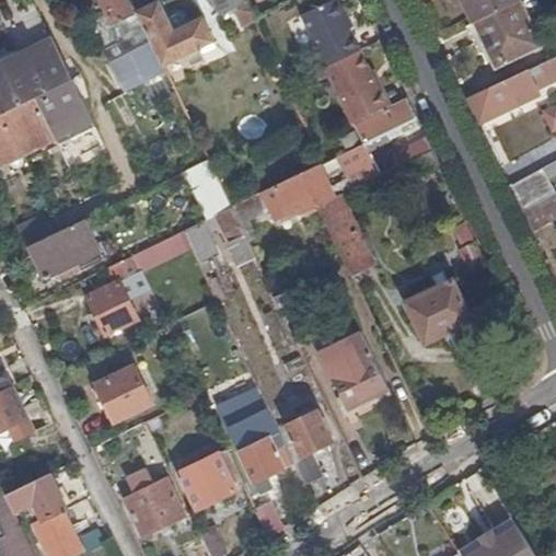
[(61,0),(77,30),(107,14),(112,25),(131,15),(124,0),(61,0)]
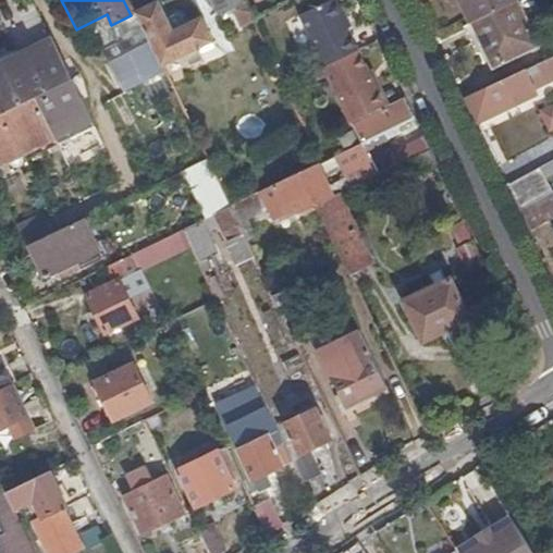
[(240,26),(253,21),(243,0),(211,0),(218,13),(231,8),(240,26)]
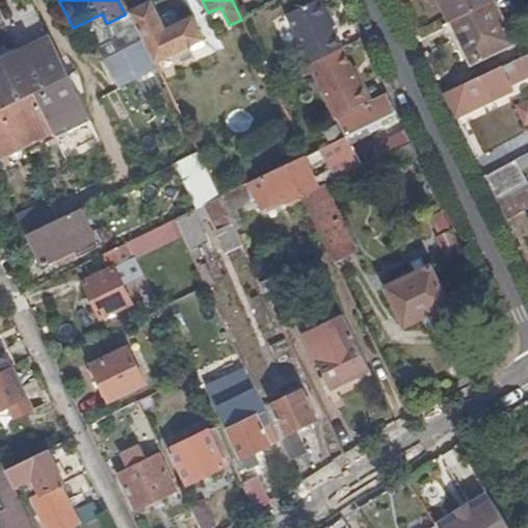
[(493,1),(492,0),(439,0),(450,22),(493,1)]
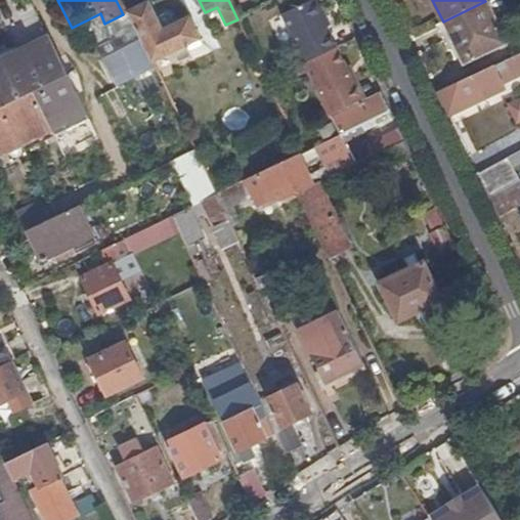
[(306,62),(335,48),(312,1),(283,14),(306,62)]
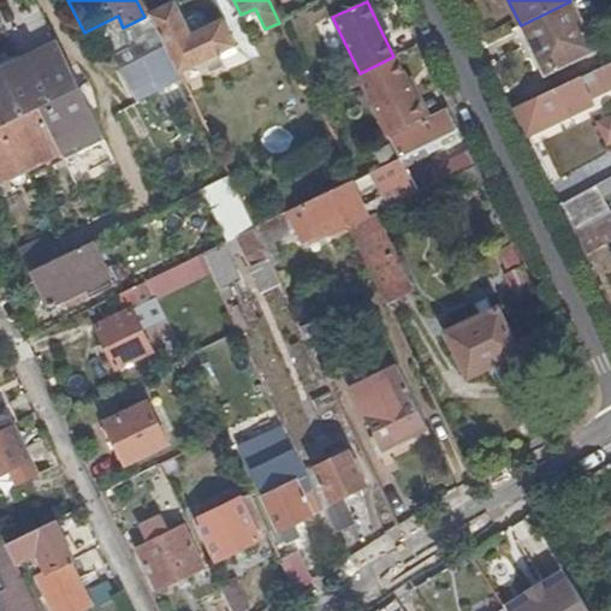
[(594,49),(571,1),(570,1),(521,25),(544,73),(594,49)]
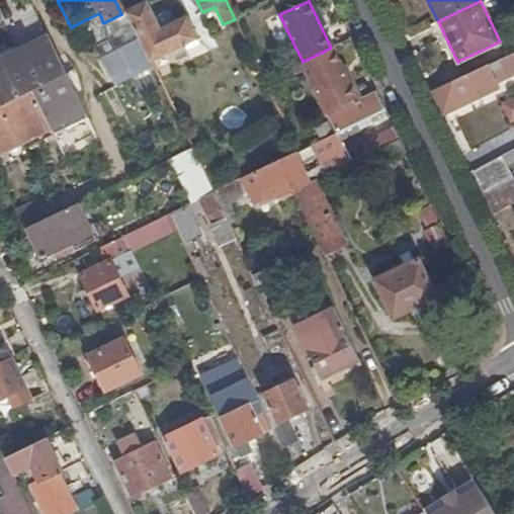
[(140,39),(150,61),(170,51),(176,61),(187,56),(182,45),(196,38),(186,17),(172,23),(169,17),(162,14),(154,18),(146,2),(125,10),(126,12),(140,39)]
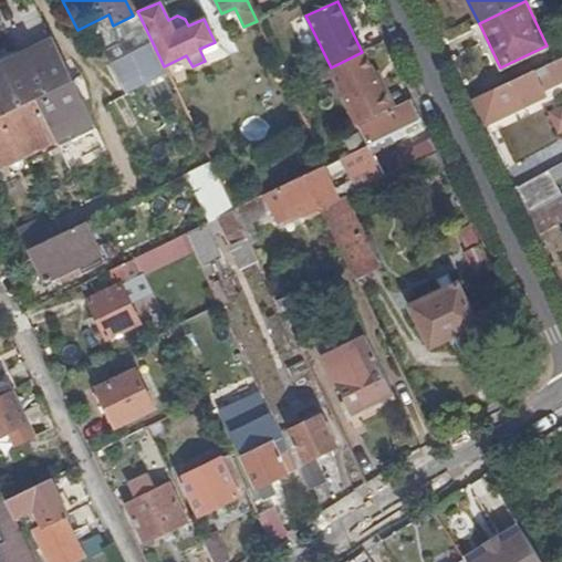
[(104,51),(111,63),(153,43),(138,13),(133,16),(113,25),(108,14),(77,30),(104,51)]
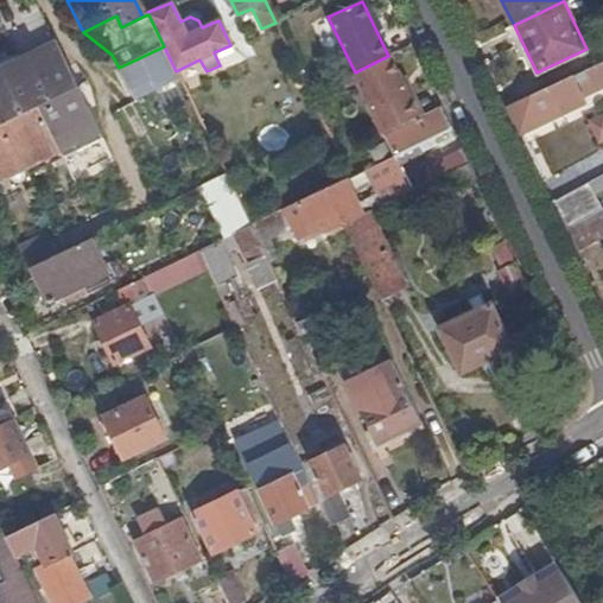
[(0,177),(99,132),(57,43),(0,69),(0,177)]
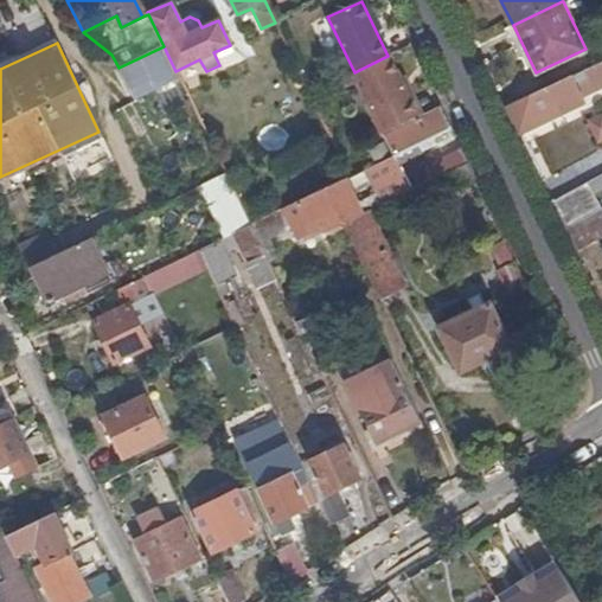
[(134,101),(179,78),(175,71),(164,46),(119,68),(134,101)]
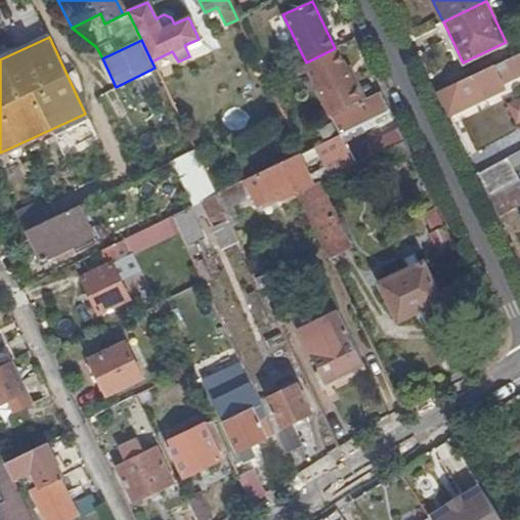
[(305,62),(331,115),(354,103),(347,87),(352,84),(335,48),(306,62),(305,62)]
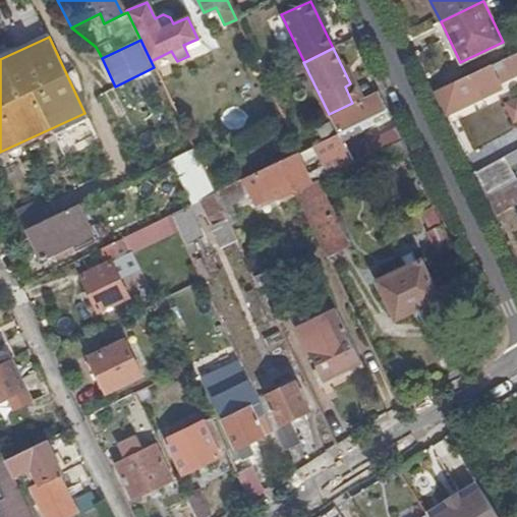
[(516,52),(435,92),(445,114),(502,87),(500,81),(516,73),(516,52)]
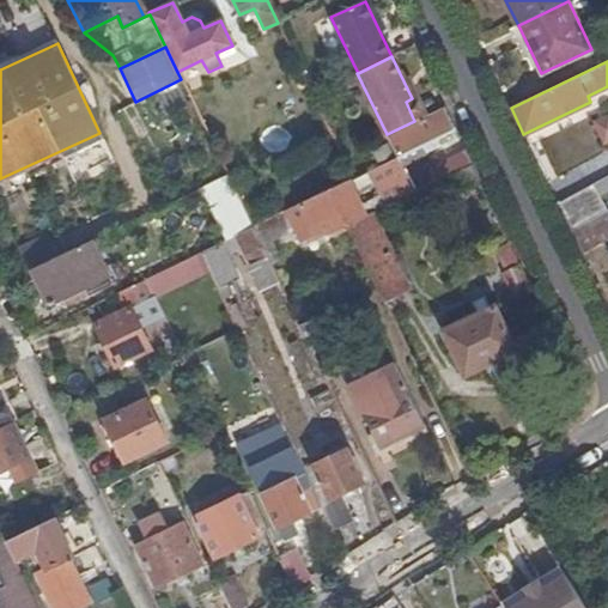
[(305,80),(312,95),(336,83),(328,68),(305,80)]
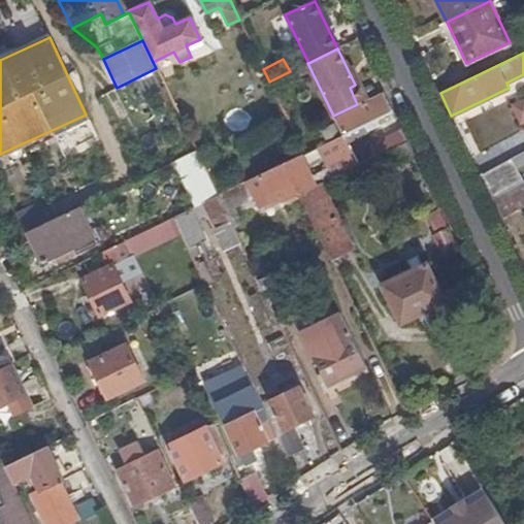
[(357,104),(363,101),(355,85),(350,88),(357,104)]
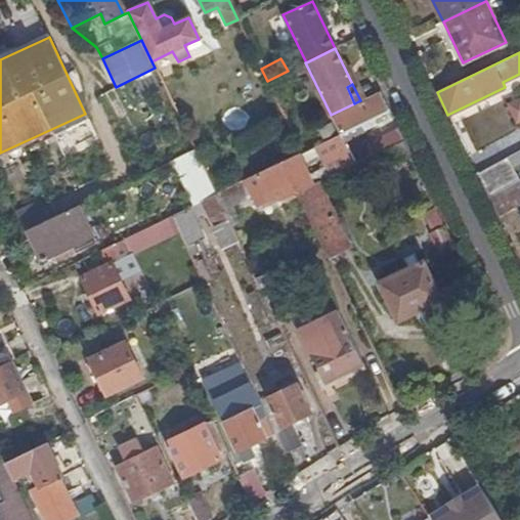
[(379,123),(376,118),(351,129),(354,134),(379,123)]
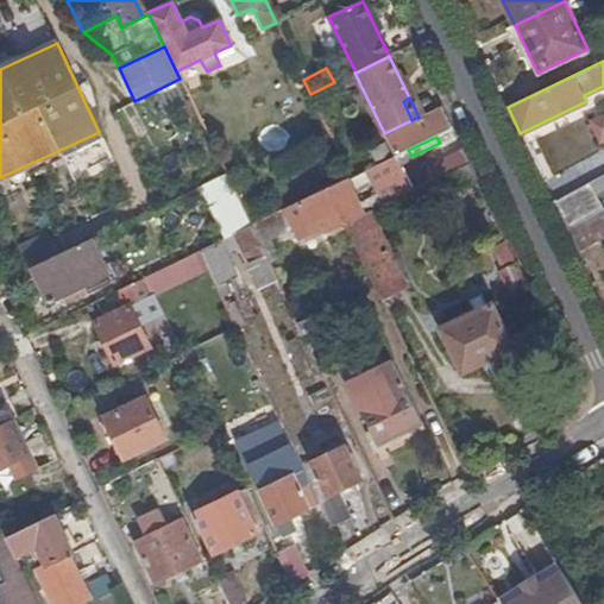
[(432,180),(441,175),(469,163),(463,150),(448,156),(441,156),(423,164),(432,180)]
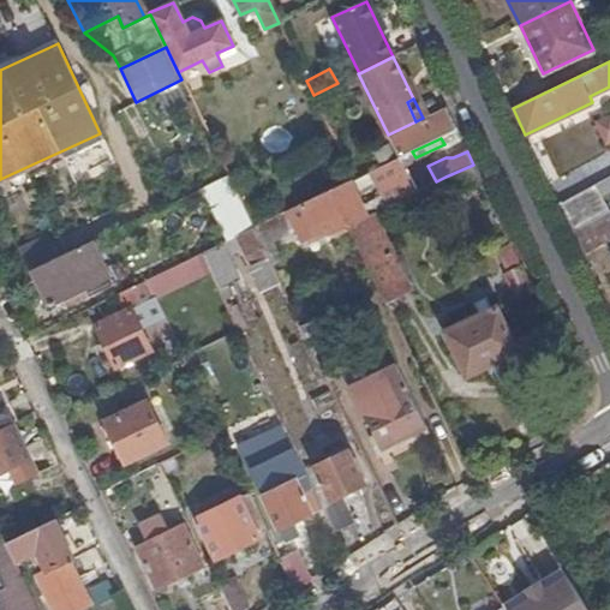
[(366,173),(384,205),(416,191),(399,157),(366,173)]
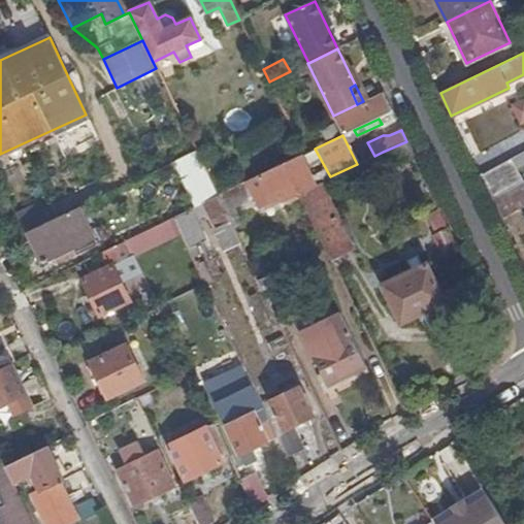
[(389,166),(413,155),(406,141),(383,152),(389,166)]
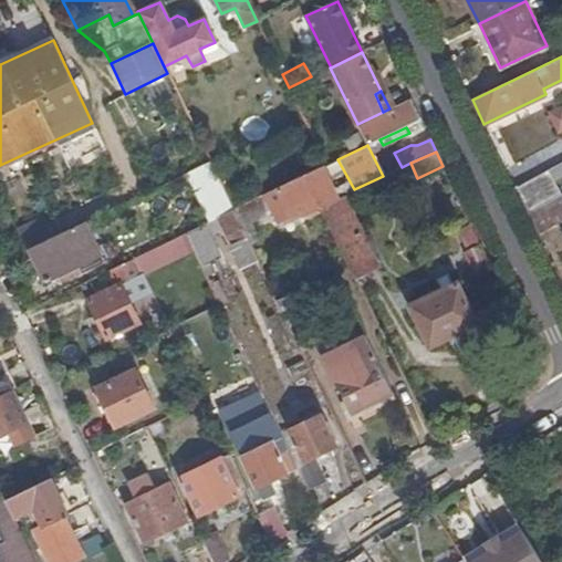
[(396,170),(402,167),(394,153),(388,155),(396,170)]
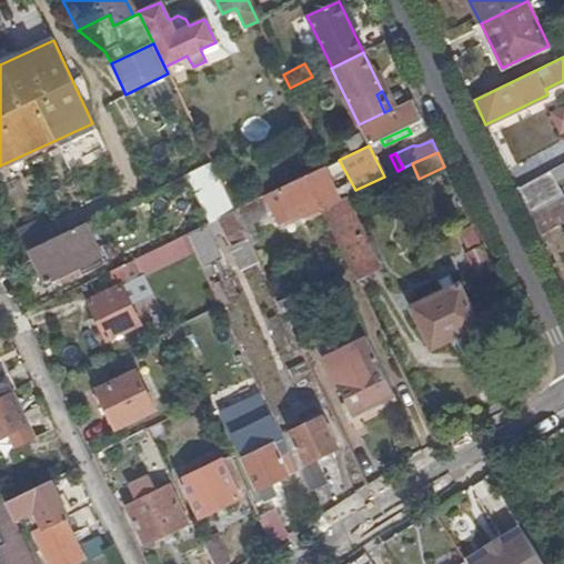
[(210,161),(187,173),(209,221),(233,210),(210,161)]
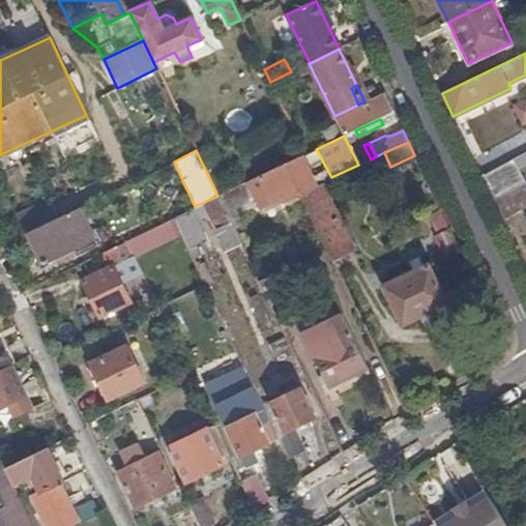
[(525,151),(512,159),(518,169),(525,164),(525,151)]
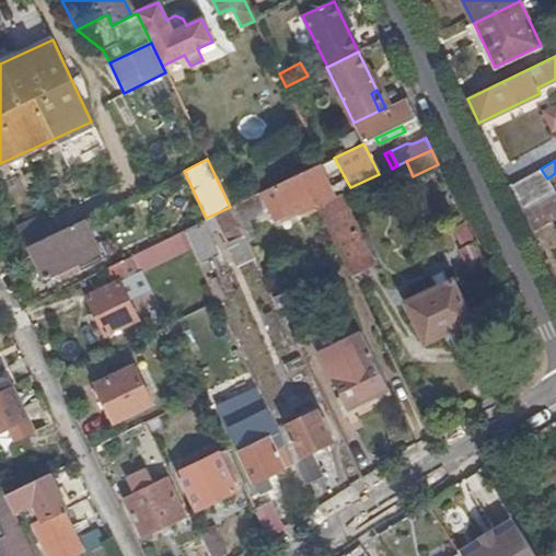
[(316,204),(338,193),(343,192),(338,184),(328,187),(317,165),(284,182),(299,213),(317,205),(316,204)]
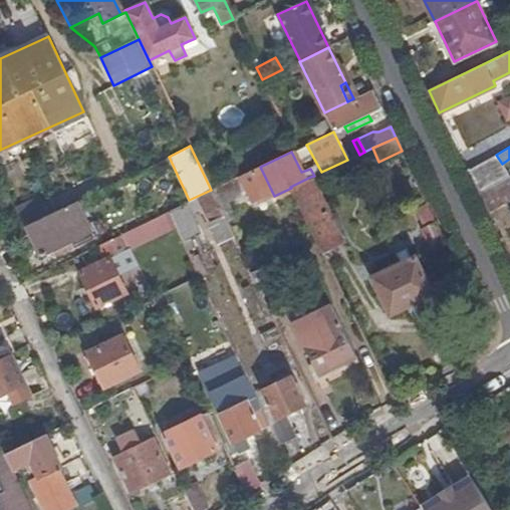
[(467,170),(478,193),(508,176),(502,164),(496,155),(467,170)]
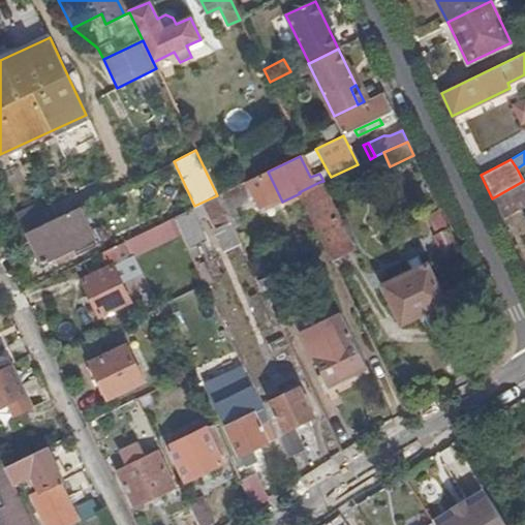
[(259,188),(253,178),(217,195),(222,206),(259,188)]
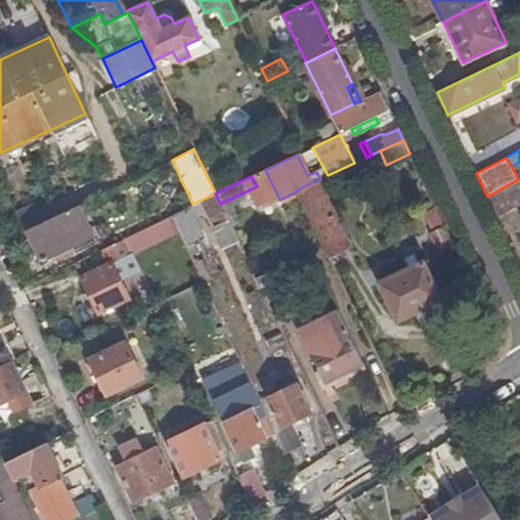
[(487,197),(496,214),(516,204),(519,209),(519,208),(519,181),(518,179),(487,197)]
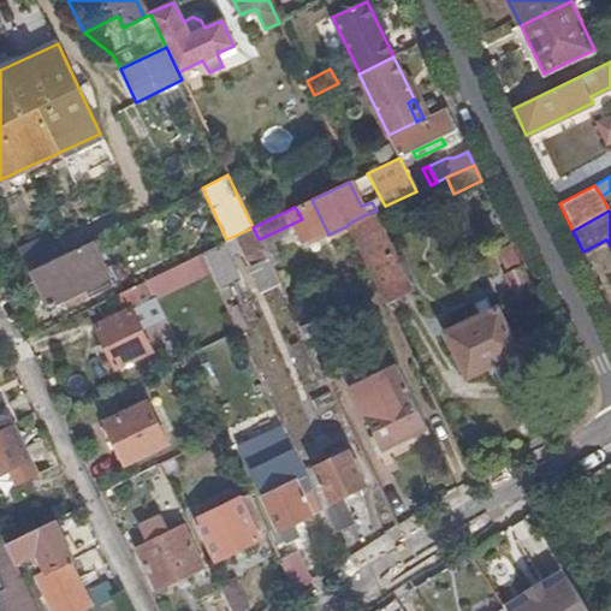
[(349,225),(386,301),(408,290),(372,212),(348,224),(349,225)]
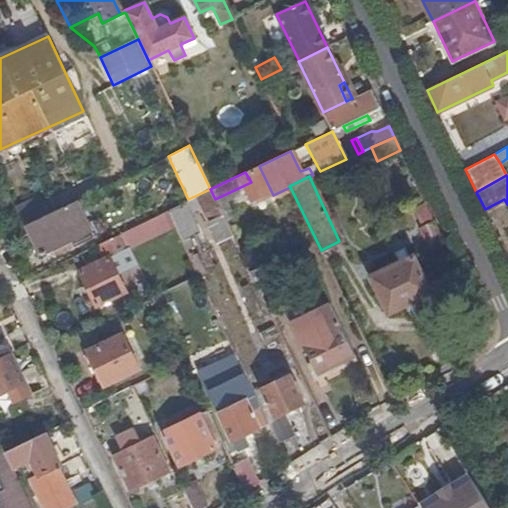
[(215,199),(210,189),(188,199),(164,211),(169,219),(183,248),(192,244),(187,233),(198,228),(187,206),(193,203),(195,205),(199,203),(207,219),(204,221),(207,225),(209,224),(217,241),(232,234),(215,199)]
